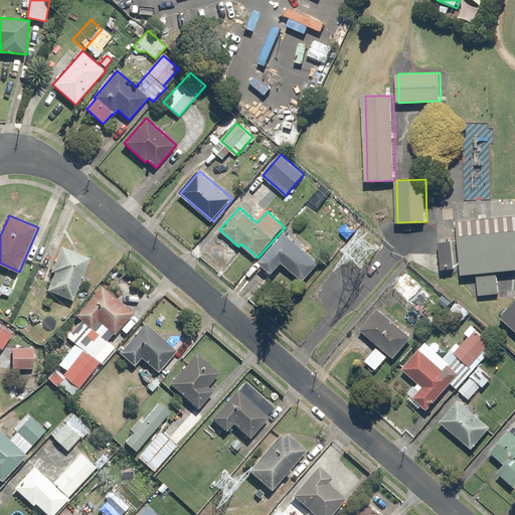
[(514,229),(458,235),(462,276),(475,275),(496,273),(514,270),(514,229)]
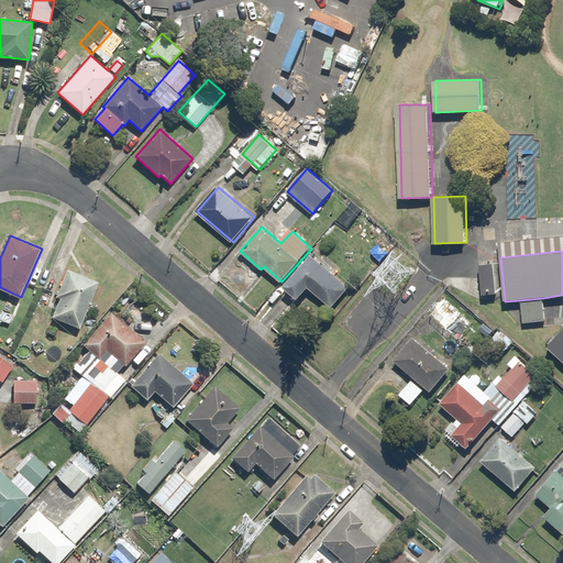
[(351,287),(313,254),(286,286),(299,298),(309,287),(332,308),(351,287)]
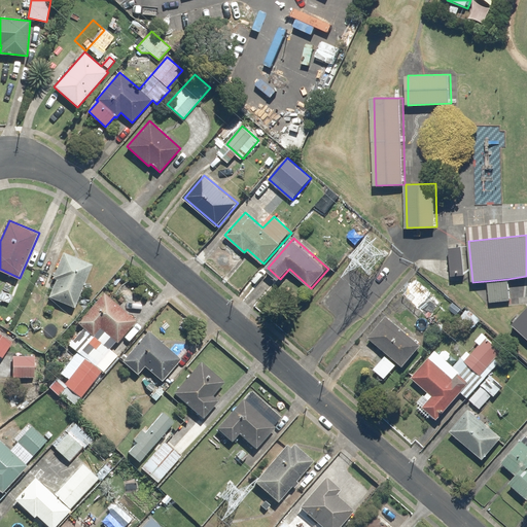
[(464,244),(450,245),(452,275),(466,274),(464,244)]
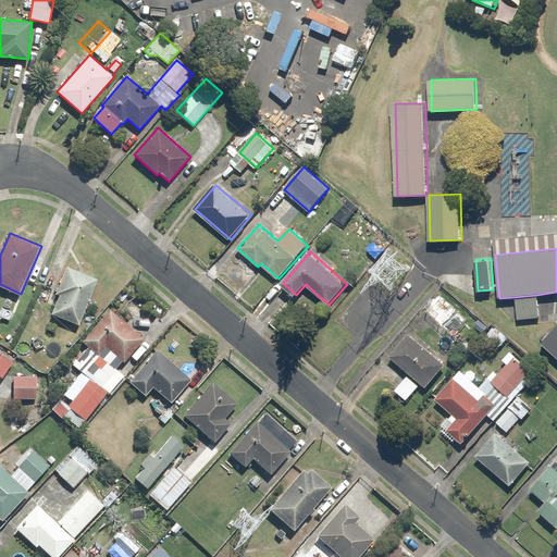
[(60,317),(79,324),(98,279),(66,265),(56,293),(60,294),(52,313),(60,317)]
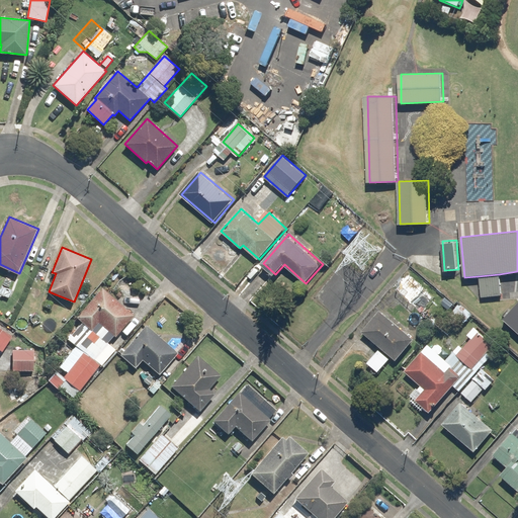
[(427,284),(411,272),(398,289),(409,297),(403,307),(412,314),(422,299),(418,296),(427,284)]
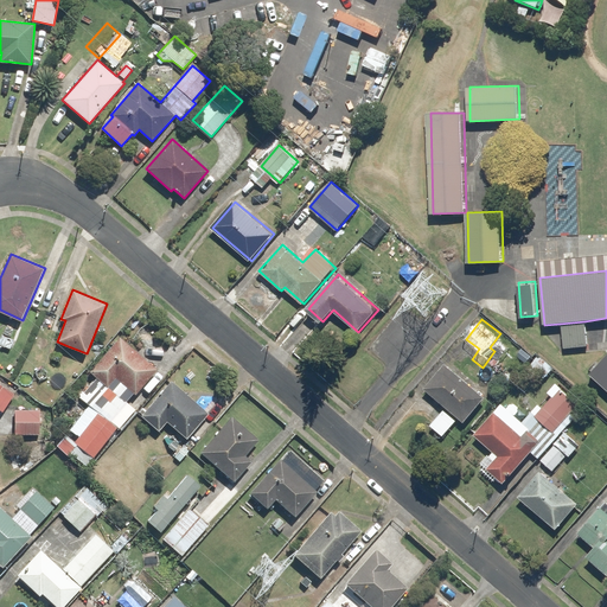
[(585,321),(560,324),(563,349),(587,346),(585,321)]
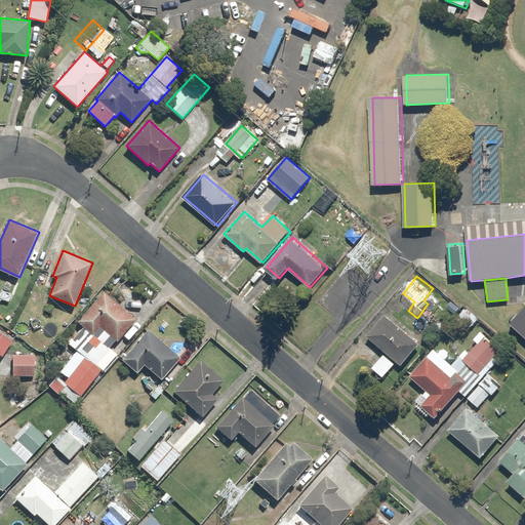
[(13,285),(6,282),(0,293),(0,297),(8,301),(12,294),(9,293),(13,285)]
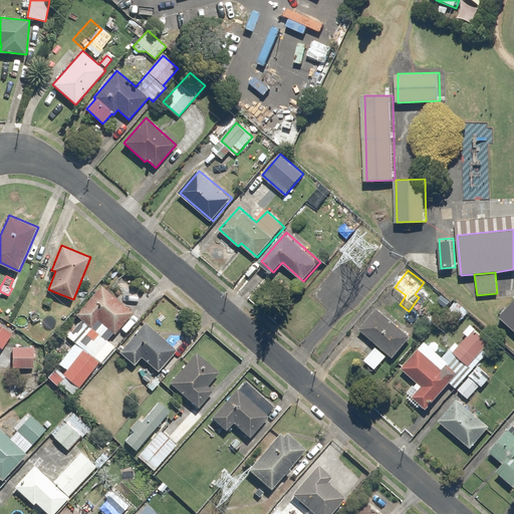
[(135,314),(102,285),(75,314),(106,343),(135,314)]
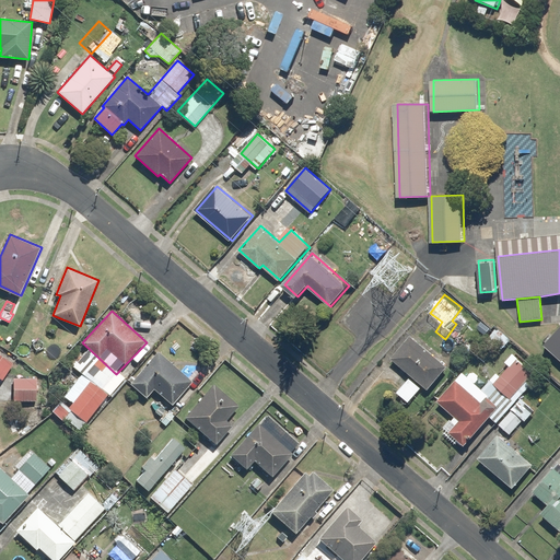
[(80,326),(60,318),(55,331),(74,340),(80,326)]
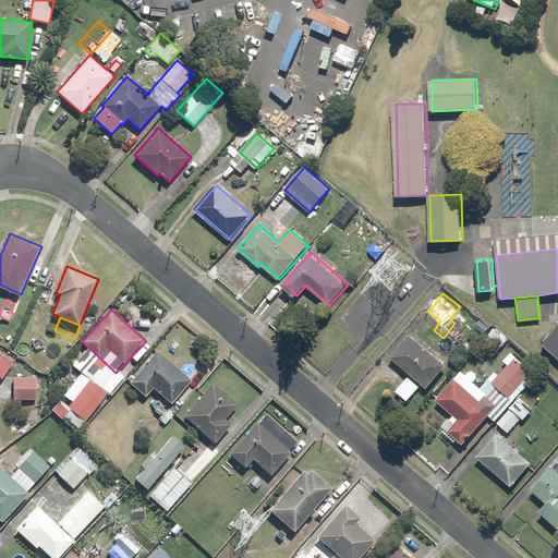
[(557,324),(541,344),(557,360),(557,324)]
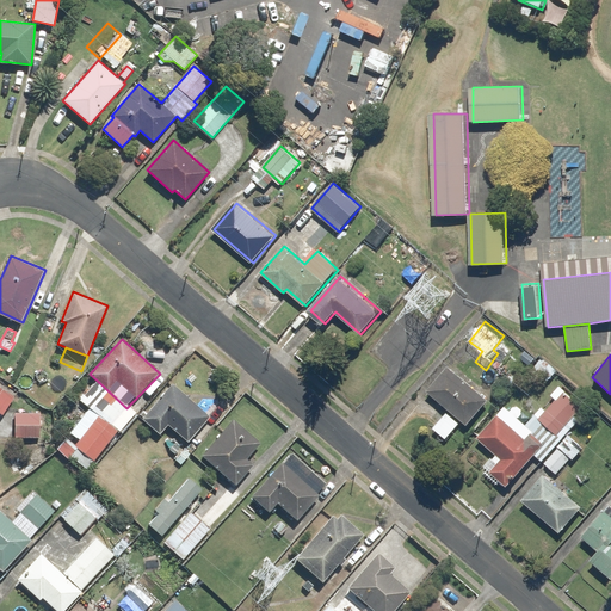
[(557,369),(543,356),(530,370),(544,383),(557,369)]
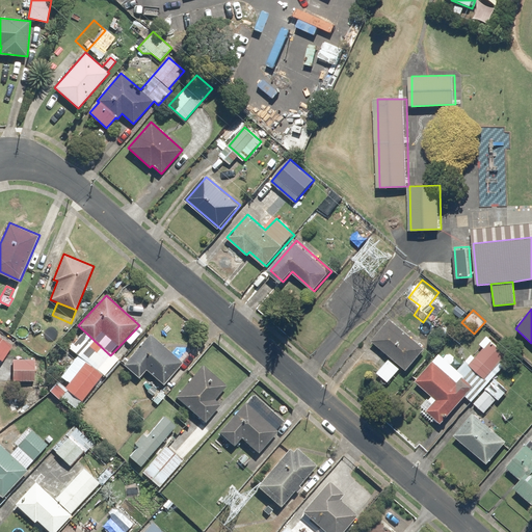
[(391,318),(372,340),(407,370),(426,347),(391,318)]
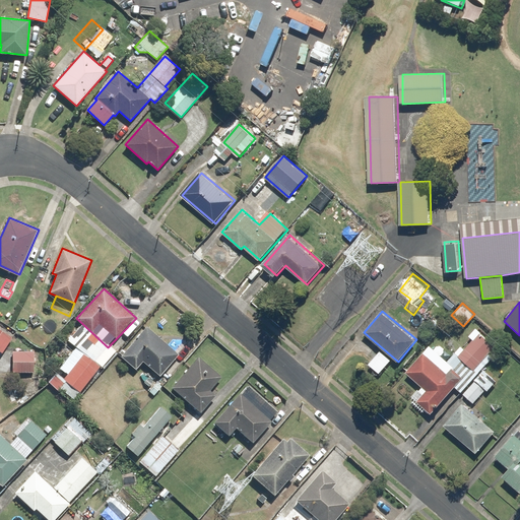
[(179,351),(147,325),(121,355),(137,369),(143,362),(159,375),(179,351)]
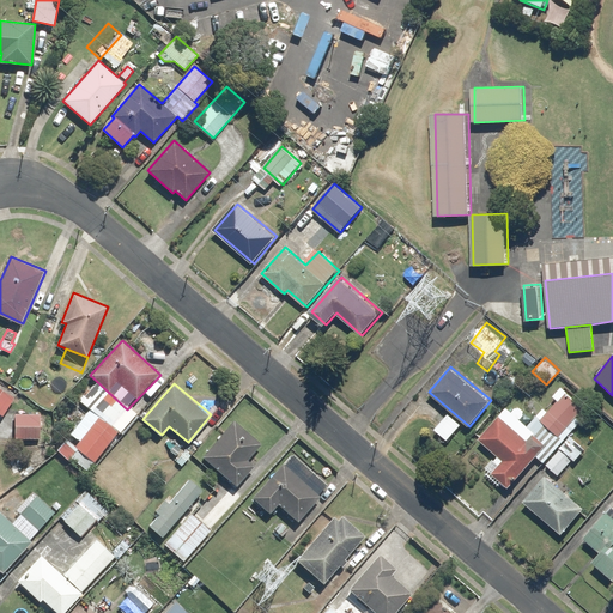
[(0,413),(4,417),(16,398),(0,387),(0,413)]
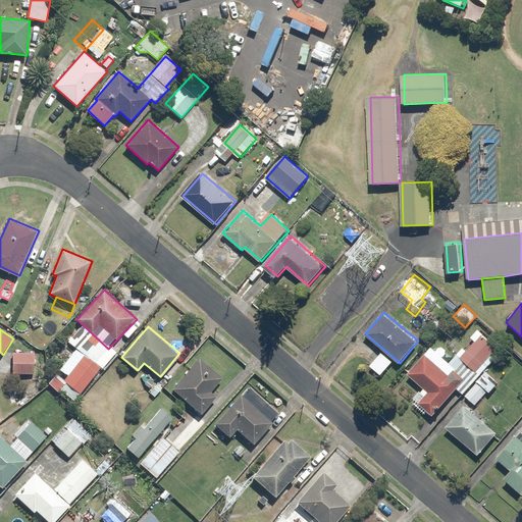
[(458,387),(464,394),(497,359),(491,353),(498,347),(482,333),(467,350),(463,347),(449,362),(431,346),(409,371),(425,386),(421,390),(423,394),(417,401),(432,415),(458,387)]
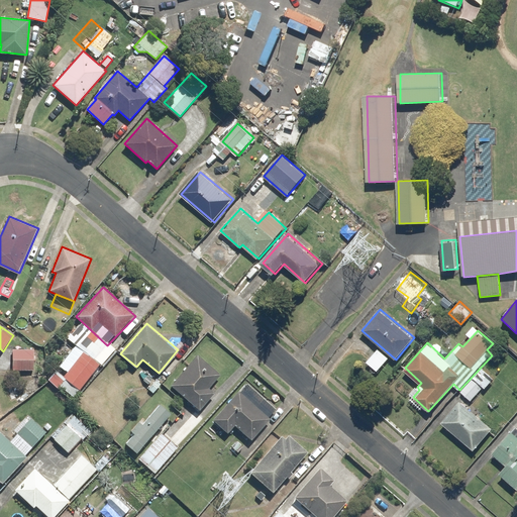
[(35,349),(13,348),(12,370),(34,370),(35,349)]
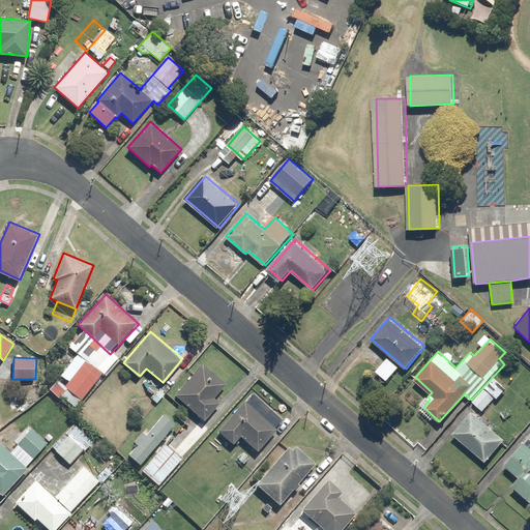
[(58,380),(52,389),(77,407),(102,371),(85,359),(66,386),(58,380)]
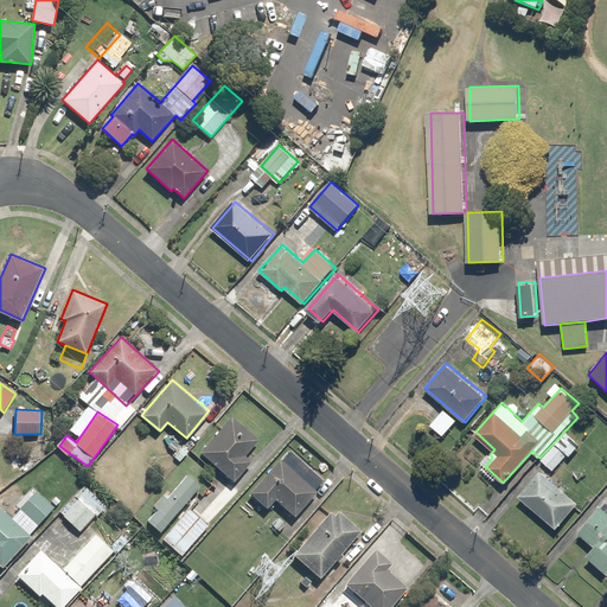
[(260,439),(231,414),(200,449),(234,479),(251,460),(246,455),(260,439)]
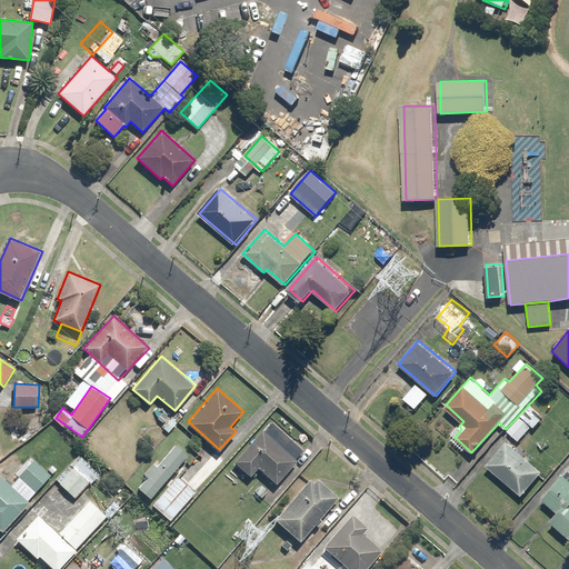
[(523,415),(508,431),(518,441),(535,425),(523,415)]
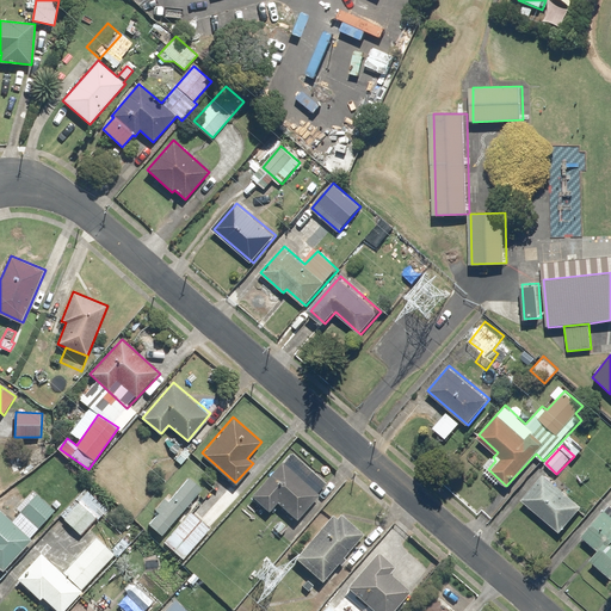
[(327,485),(291,451),(252,495),(269,510),(277,500),(297,518),(327,485)]
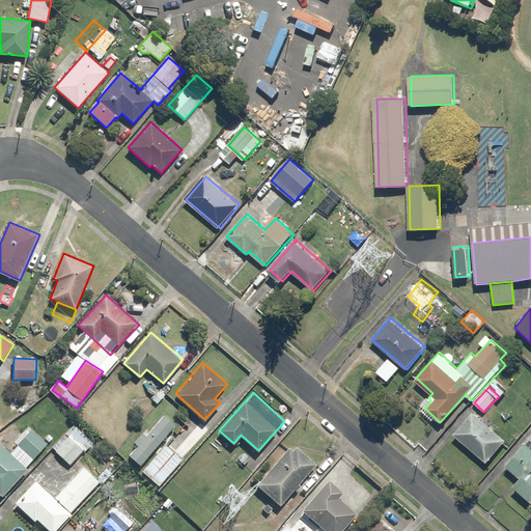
[(22,402),(17,394),(4,403),(10,411),(22,402)]
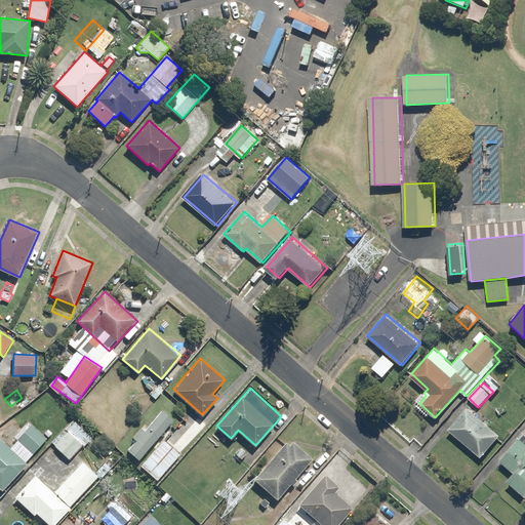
[(469,407),(449,428),(481,457),(500,436),(469,407)]
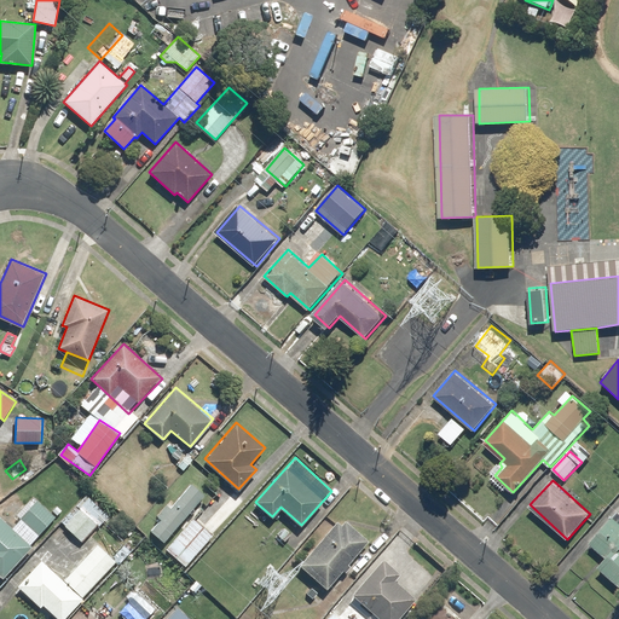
[(163,542),(204,495),(191,482),(171,507),(166,503),(156,515),(162,520),(151,531),(163,542)]
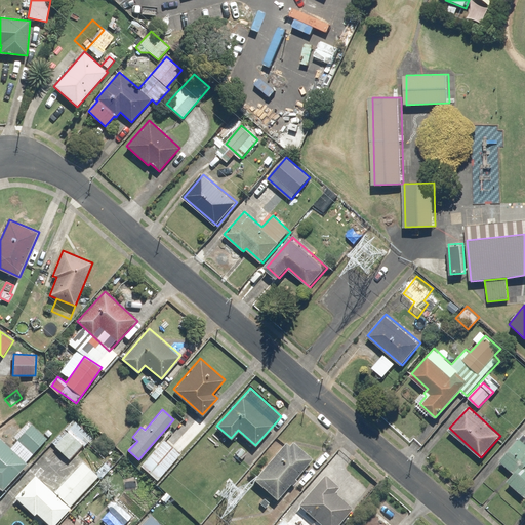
[(92,439),(74,420),(52,443),(69,459),(82,446),(83,447),(92,439)]
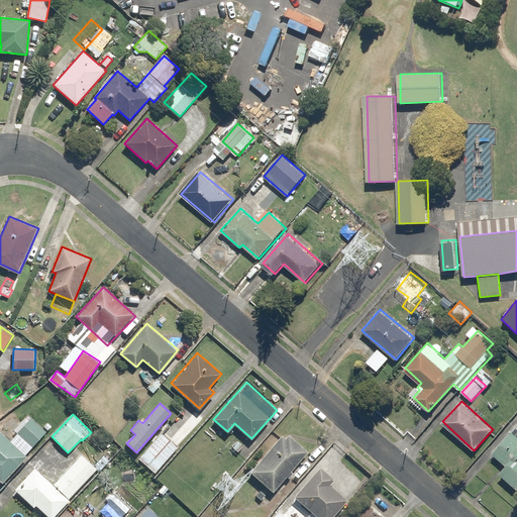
[(10,440),(0,431),(0,481),(3,484),(27,457),(25,455),(46,432),(30,418),(10,440)]
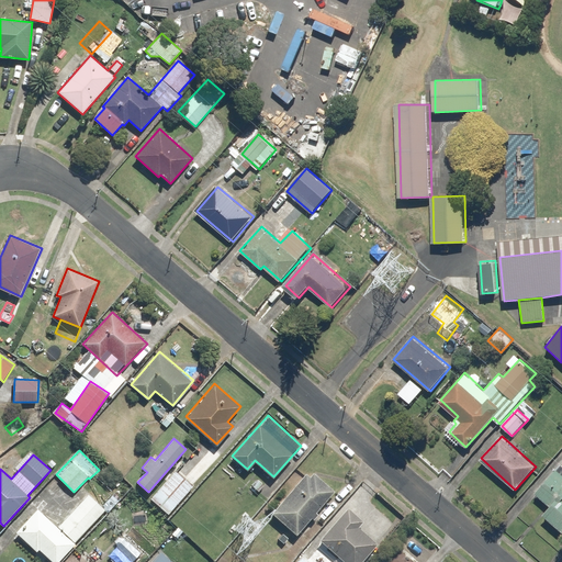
[(561,473),(557,469),(538,492),(552,504),(542,515),(561,531),(561,473)]
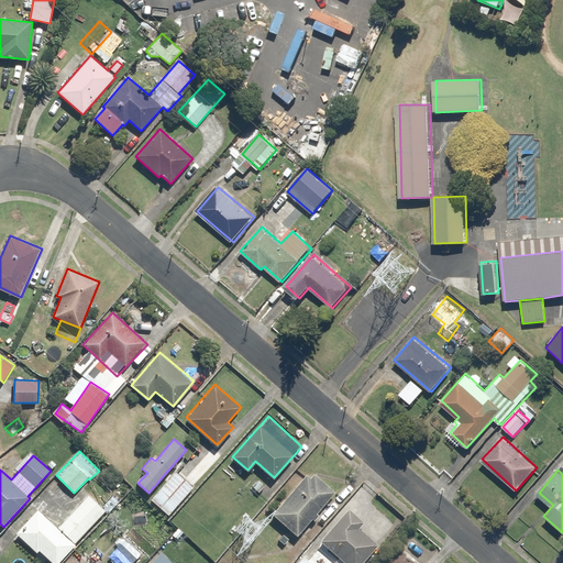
[(194,486),(176,471),(151,498),(168,515),(194,486)]
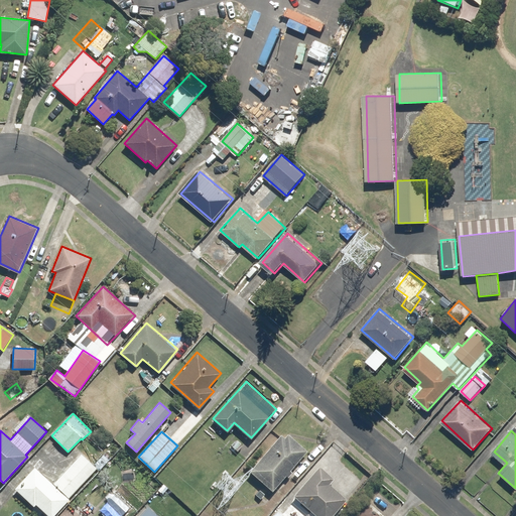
[(272,488),(284,475),(286,477),(292,471),(289,469),(306,448),(289,433),(285,437),(281,433),(251,469),(272,488)]
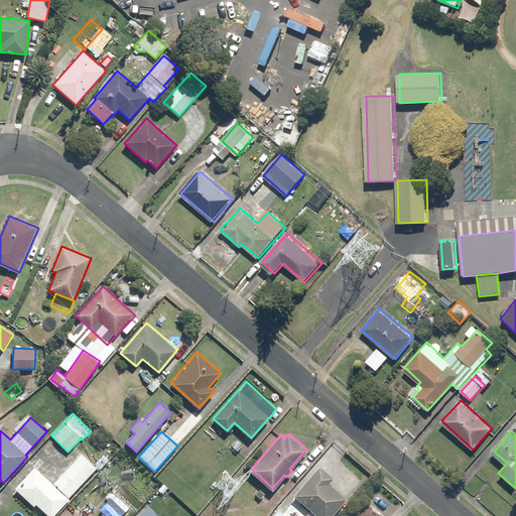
[(51,483),(34,467),(15,488),(34,506),(37,503),(50,515),(52,515),(109,459),(104,454),(94,465),(82,453),(51,483)]
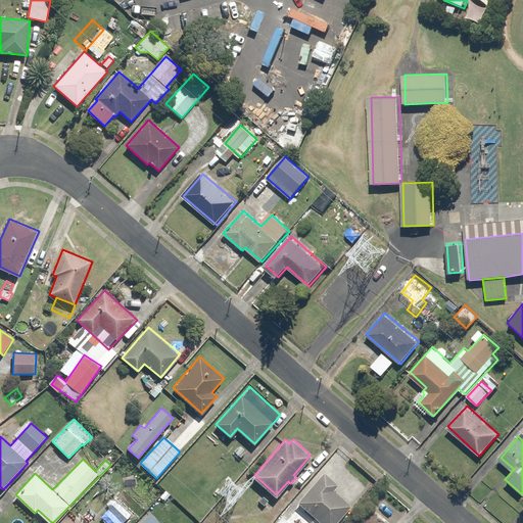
[(338,485),(323,471),(297,501),(322,522),(335,522),(351,506),(334,489),(338,485)]
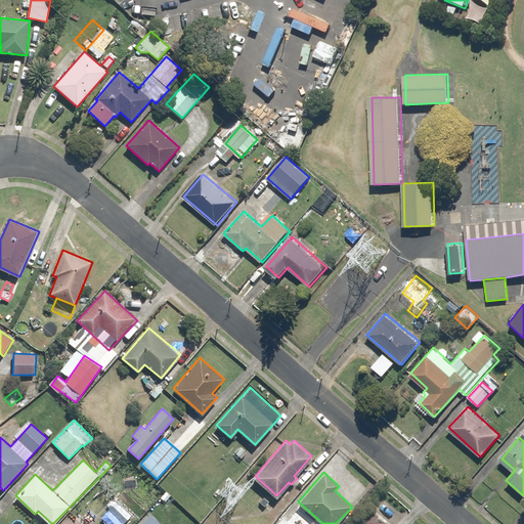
[(263,493),(257,500),(266,510),(272,503),(263,493)]
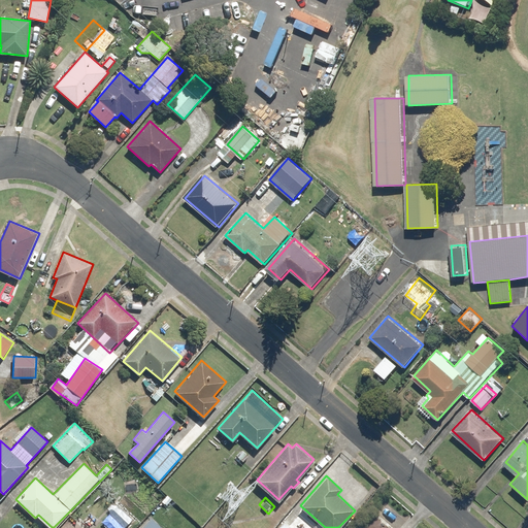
[(135,519),(118,504),(110,513),(116,518),(113,521),(121,526),(124,522),(129,526),(135,519)]
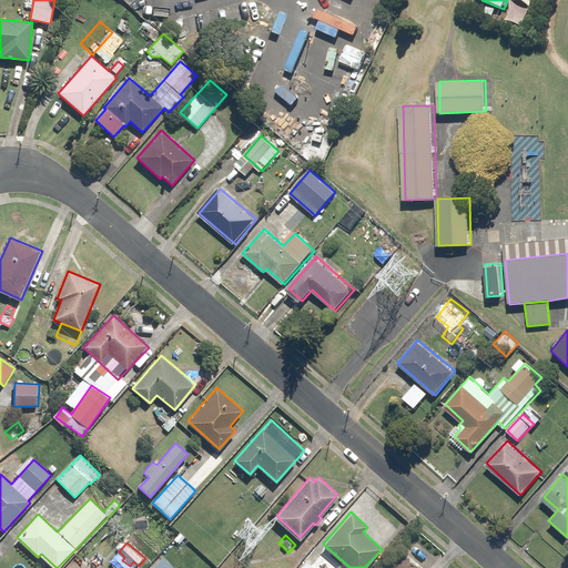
[(418,567),(403,555),(389,567),(418,567)]
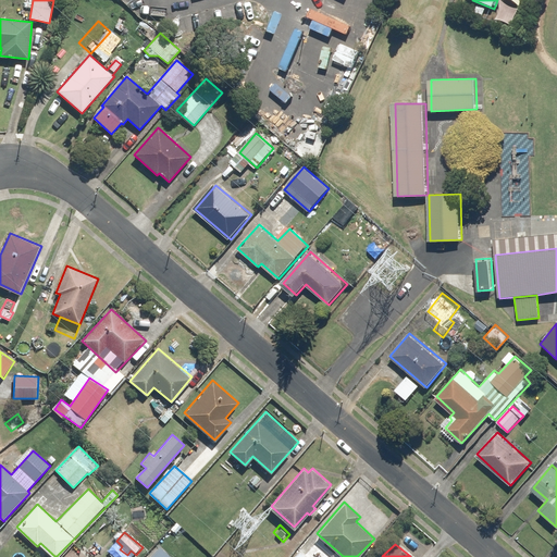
[(173,556),(160,545),(149,556),(173,556)]
